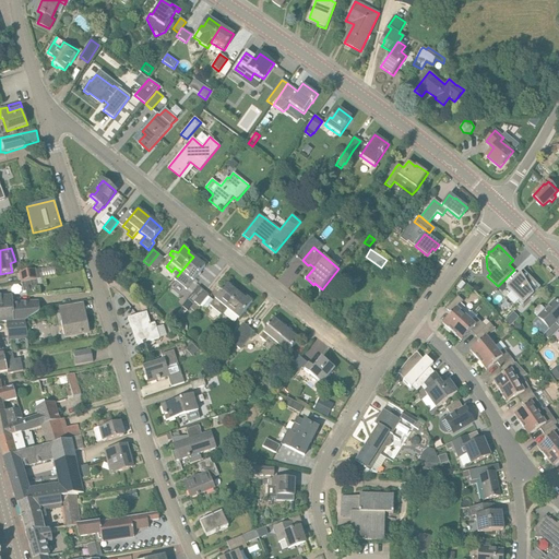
[(163,258),(158,253),(149,265),(153,269),(154,270),(163,258)]
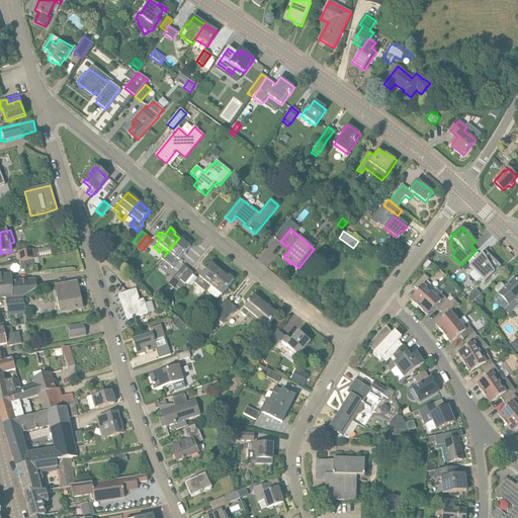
[(179,261),(190,247),(179,238),(164,256),(175,265),(178,261),(179,261)]
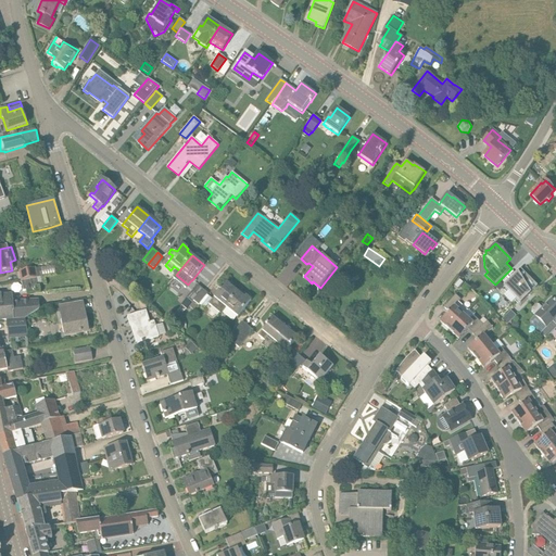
[(21,281),(22,281),(23,290),(27,290),(27,293),(37,292),(36,288),(39,287),(37,278),(42,277),(41,267),(36,268),(19,272),(19,273),(17,274),(19,280),(21,280),(21,281)]
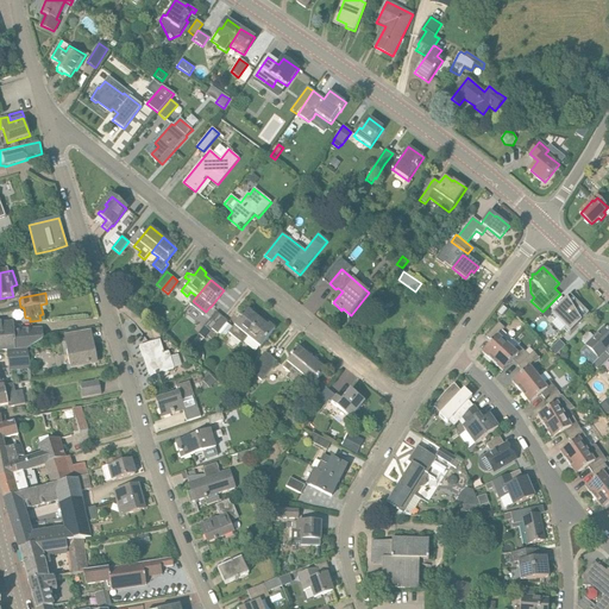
[(571,294),(552,313),(571,332),(589,313),(571,294)]
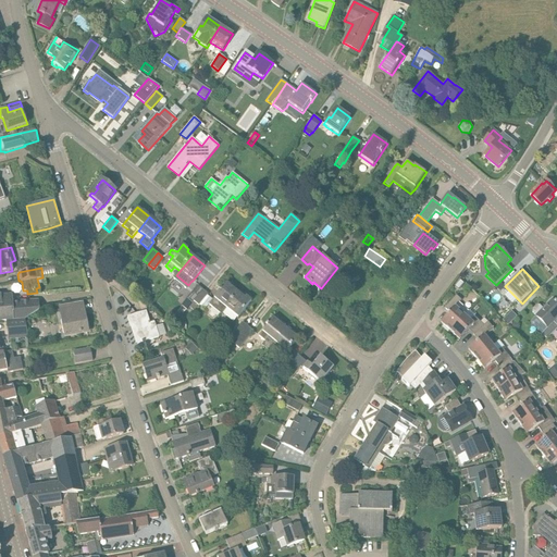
[(454,286),(459,289),(463,283),(459,280),(454,286)]
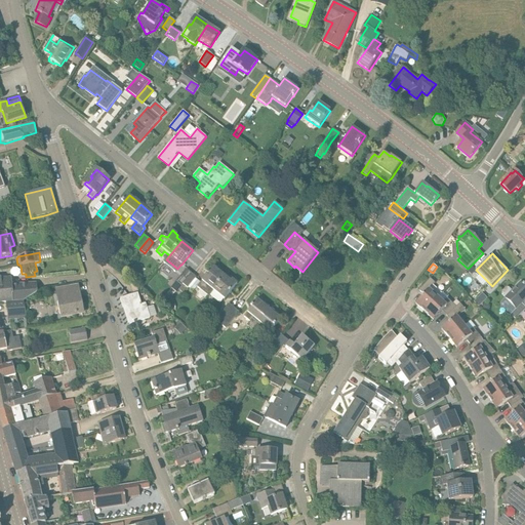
[(212,290),(213,291),(225,276),(213,267),(197,287),(208,296),(212,290)]
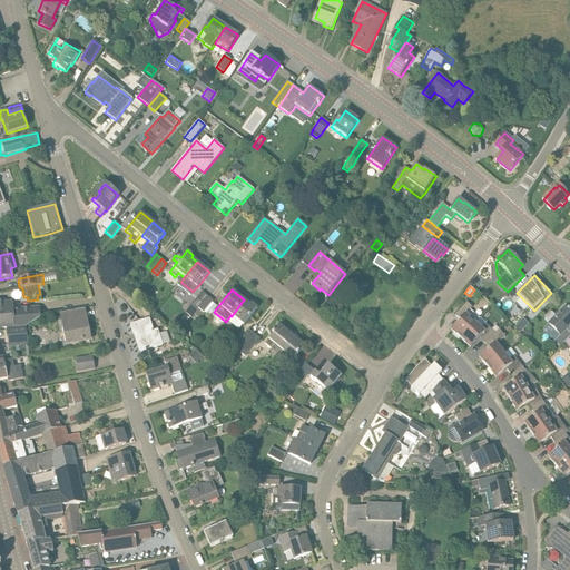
[(198,308),(207,296),(203,292),(192,305),(197,310),(198,308)]
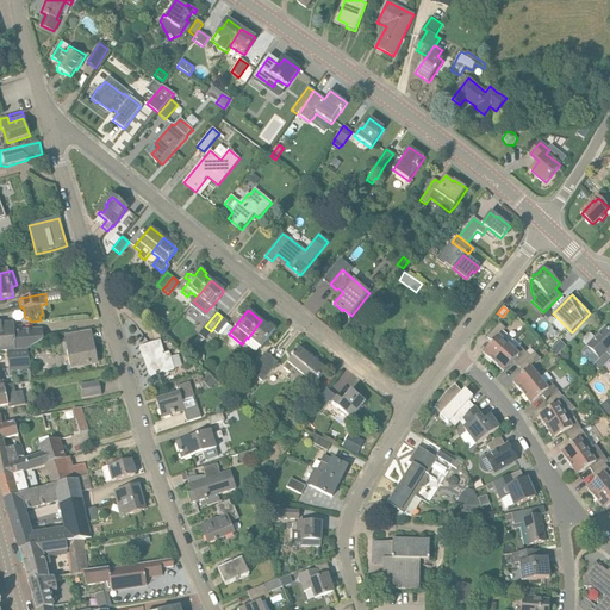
[(222,317),(212,330),(213,330),(207,337),(212,341),(217,335),(228,322),(222,317)]
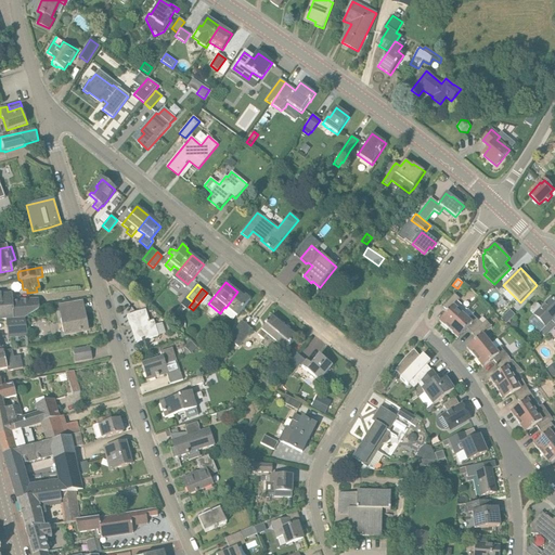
[(226,308),(236,317),(252,299),(245,295),(244,297),(237,292),(226,308)]
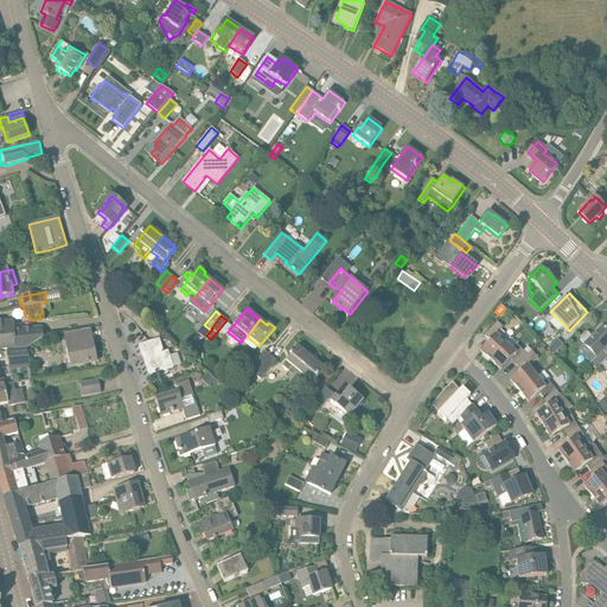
[(0,350),(8,350),(27,347),(44,337),(43,328),(13,332),(12,320),(0,321),(0,350)]
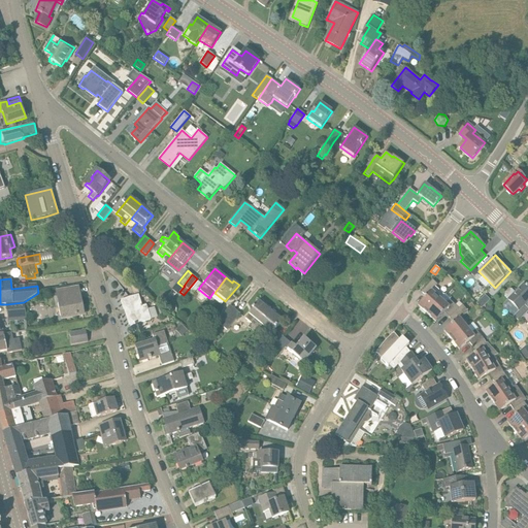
[(419,305),(427,314),(444,294),(436,287),(438,285),(433,279),(422,292),(427,296),(419,305)]
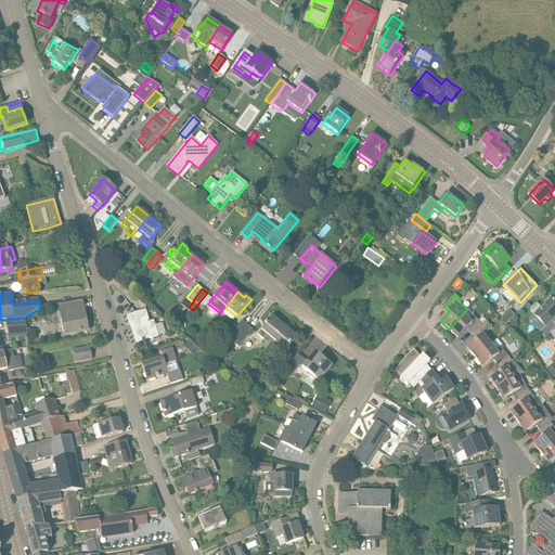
[(554,302),(554,301),(554,300),(553,301),(551,298),(541,308),(538,304),(536,304),(531,308),(531,310),(534,314),(534,315),(545,326),(540,332),(545,337),(554,327),(554,323),(552,320),(554,317),(554,302)]
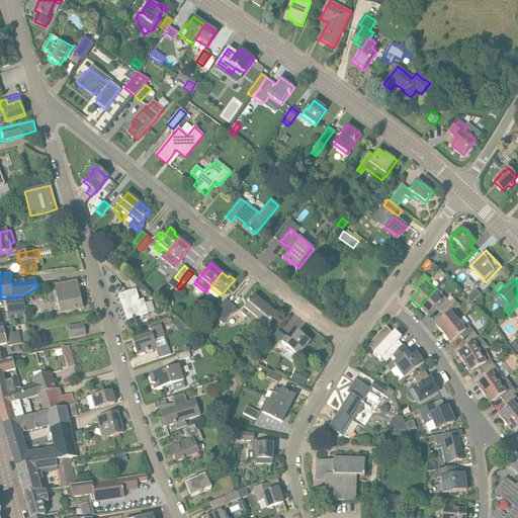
[(62,313),(82,309),(77,283),(57,286),(62,313)]
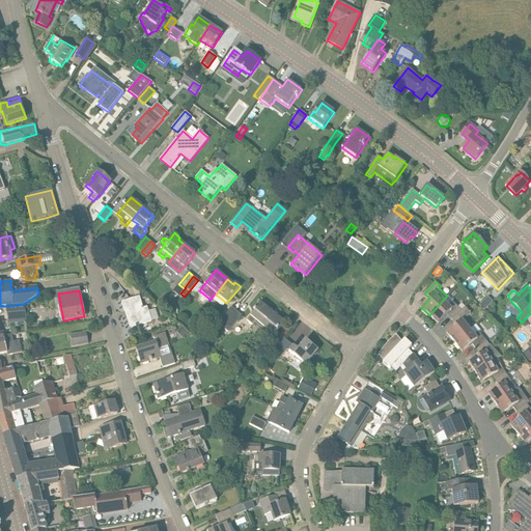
[(462,310),(452,302),(448,305),(443,301),(447,297),(447,296),(429,315),(439,324),(447,314),(452,318),(462,310)]
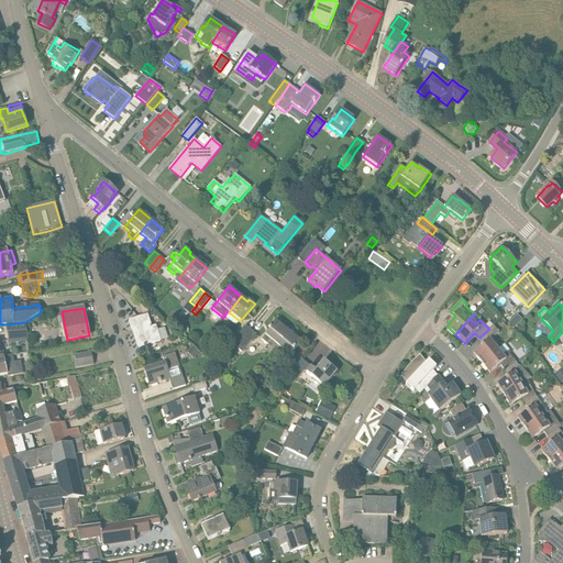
[(147,315),(129,320),(132,330),(134,329),(135,333),(140,348),(161,341),(156,326),(152,327),(147,315)]
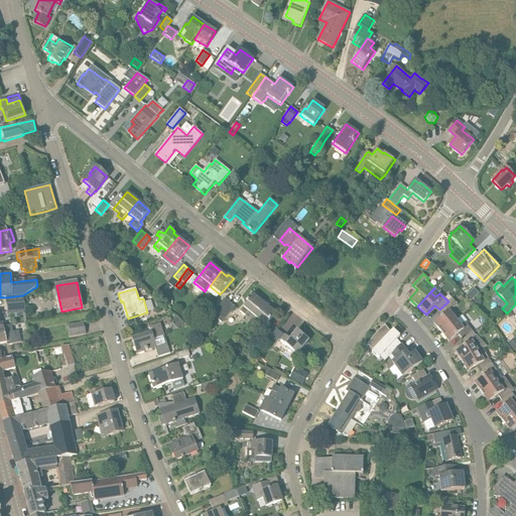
[(470,302),(479,293),(474,288),(465,297),(470,302)]
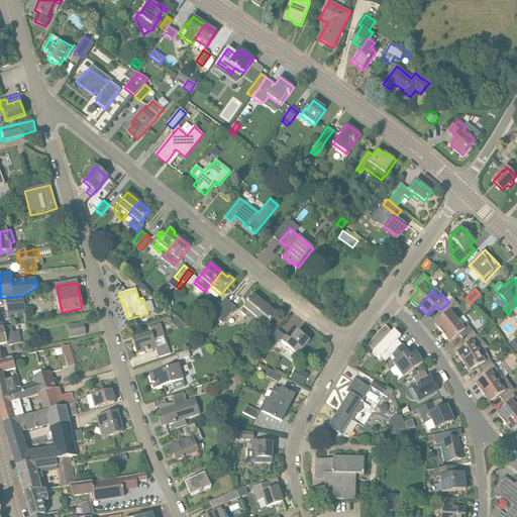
[(254,317),(266,304),(253,295),(240,312),(245,316),(242,320),(248,325),(254,317)]
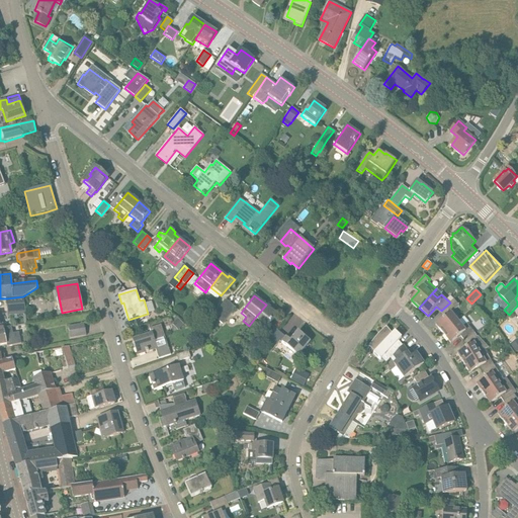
[(23,296),(7,298),(9,315),(25,313),(23,296)]
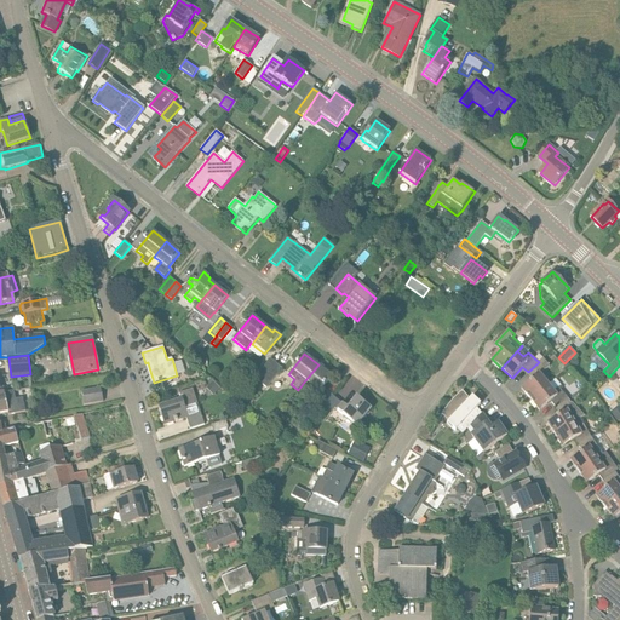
[(522,388),(530,399),(549,385),(540,374),(550,366),(544,357),(539,362),(528,372),(533,379),(522,388)]
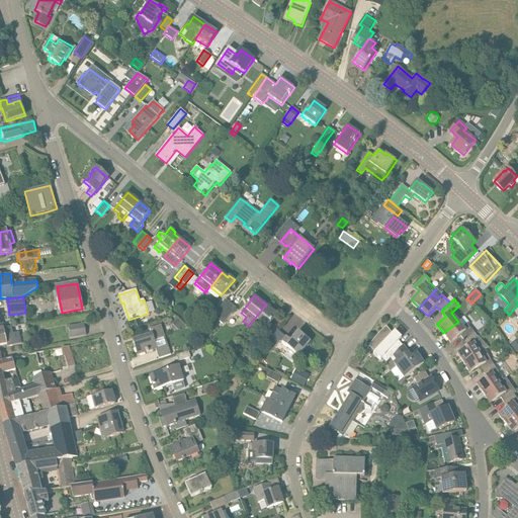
[(219,321),(232,305),(226,299),(212,316),(219,321)]
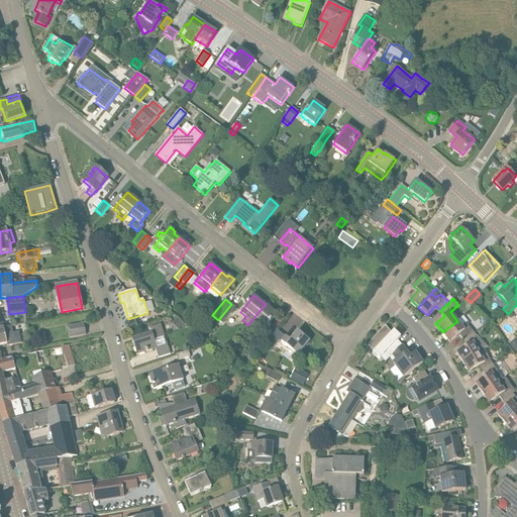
[(231,304),(218,320),(222,323),(235,307),(231,304)]
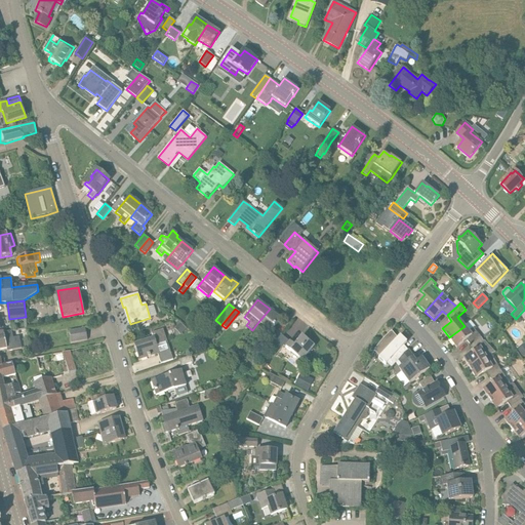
[(270,309),(258,322),(264,327),(260,330),(267,335),(270,331),(281,319),(270,309)]
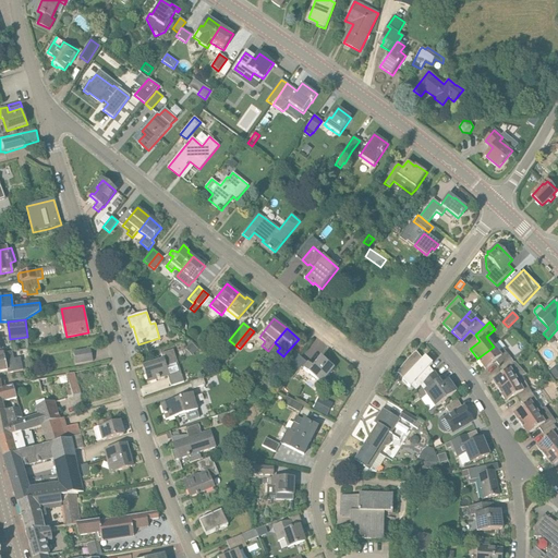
[(192,343),(186,349),(193,354),(198,350),(192,343)]
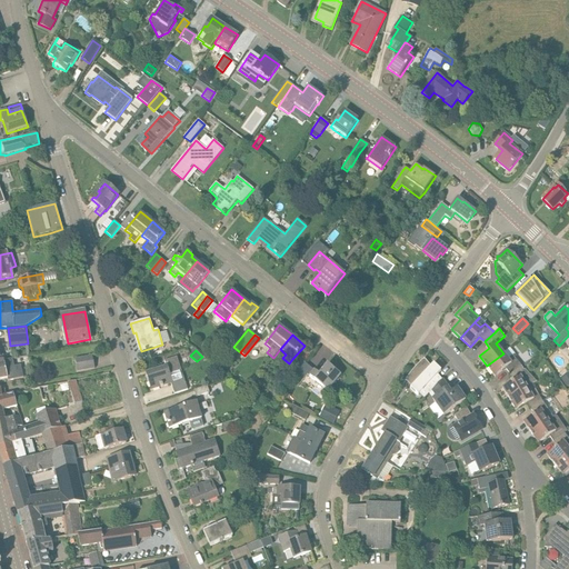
[(508,358),(503,353),(487,366),(496,377),(506,368),(510,373),(522,366),(513,356),(508,358)]
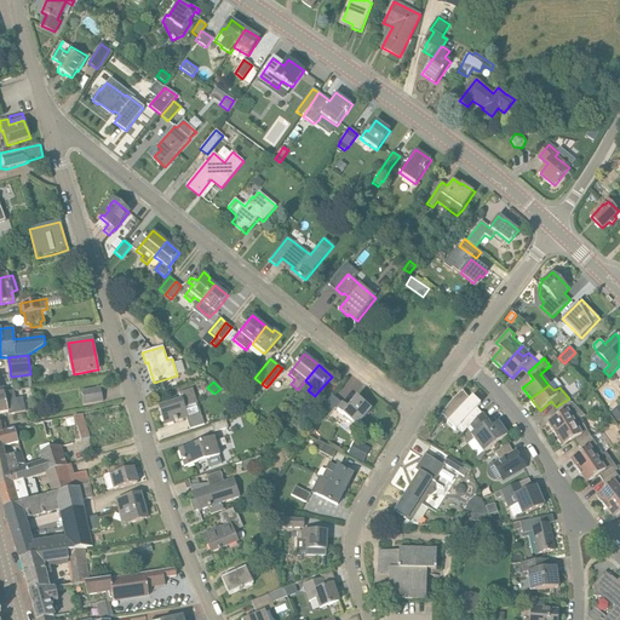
[(82,391),(85,405),(104,401),(102,388),(82,391)]
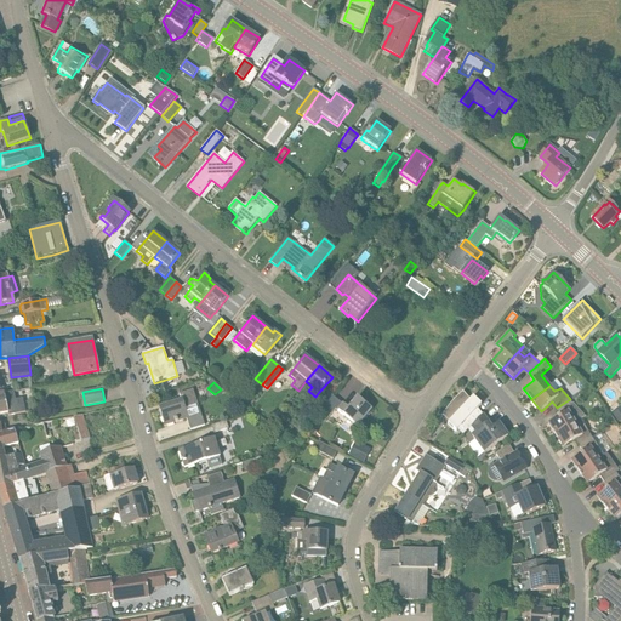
[(182,400),(160,408),(166,426),(188,419),(192,432),(205,427),(203,419),(197,416),(194,406),(198,400),(194,389),(180,394),(182,400)]
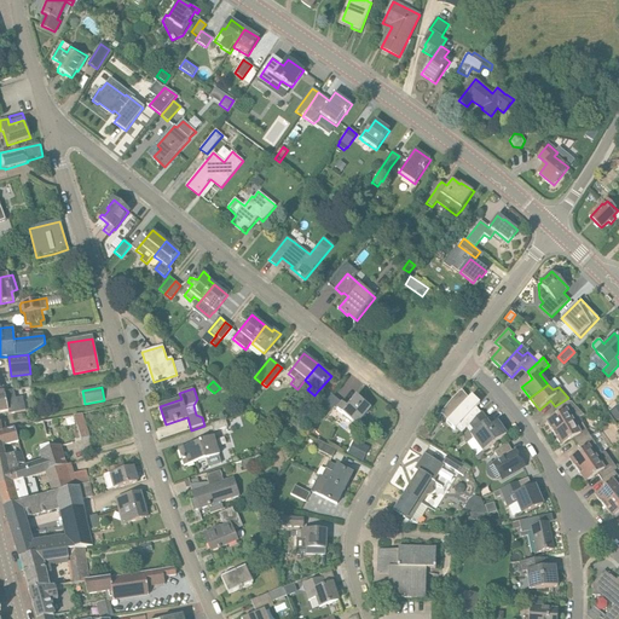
[(461,433),(462,433),(481,412),(476,406),(480,403),(472,395),(469,398),(462,389),(455,397),(447,405),(441,414),(447,421),(446,422),(455,431),(456,428),(461,433)]
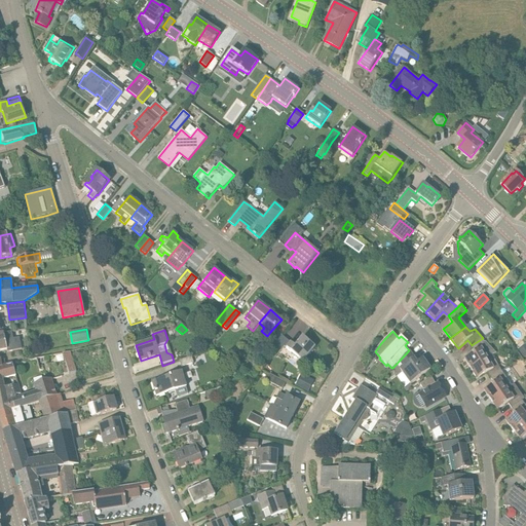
[(0,333),(0,350),(7,349),(7,351),(22,349),(20,337),(13,339),(12,332),(4,333),(3,333),(0,333)]
